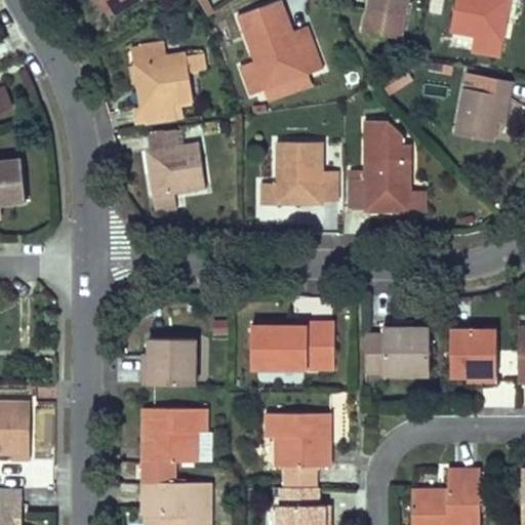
[(102,0),(103,2),(106,0),(115,15),(139,1),(138,0),(102,0)]
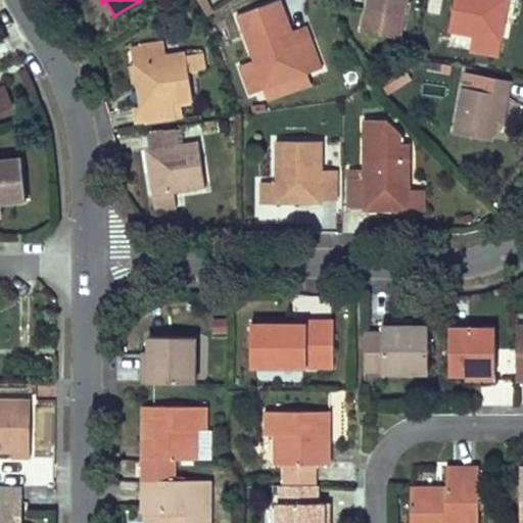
[(114,15),(105,0),(102,2),(111,17),(114,15)]
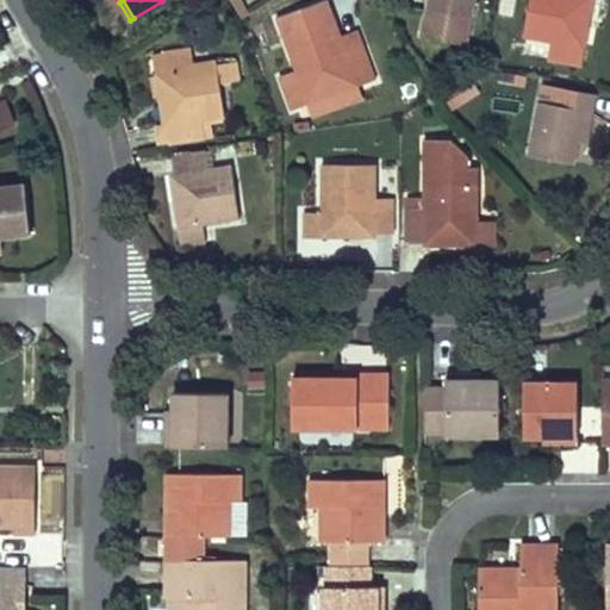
[(328,0),(327,0),(278,19),(294,64),(306,99),(332,89),(329,78),(353,69),(356,80),(374,74),(365,47),(348,53),(342,37),(336,20),(328,0)]
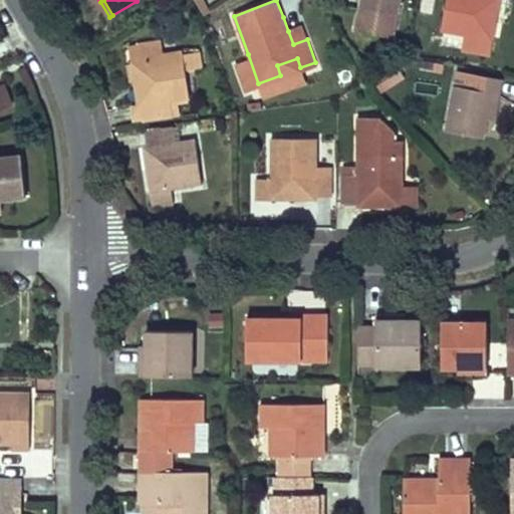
[(394,36),(401,0),(360,0),(355,28),(394,36)]
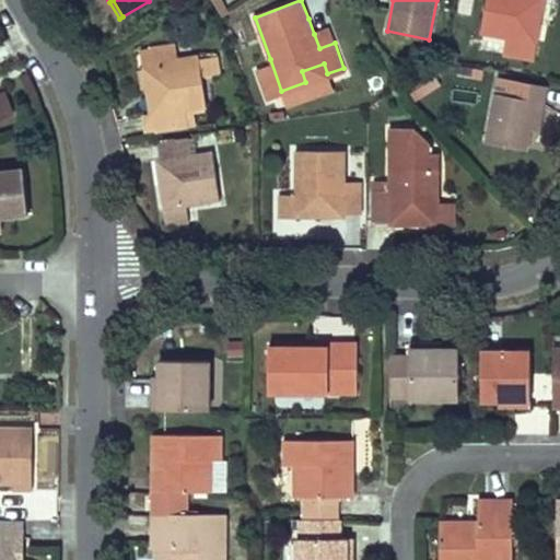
[(487,0),(481,34),(506,39),(511,39),(508,56),(534,61),(541,20),(531,18),(534,0),(487,0)]
